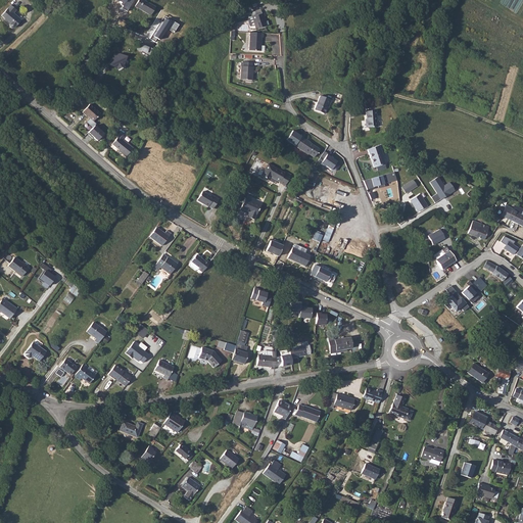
[(153,7),(139,0),(135,0),(132,7),(148,15),(153,7)]
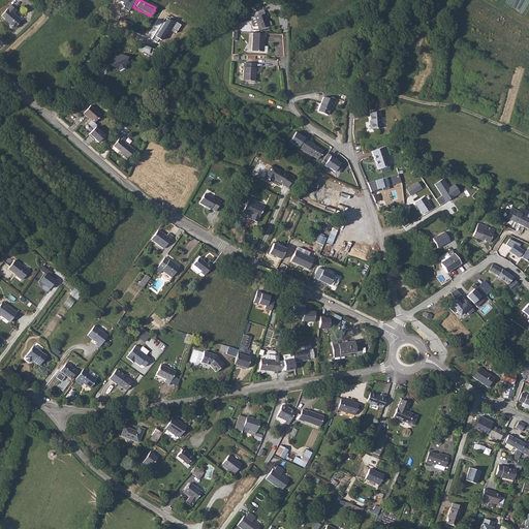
[(5,7),(0,12),(0,14),(4,19),(3,20),(5,22),(4,24),(3,25),(4,27),(4,28),(6,29),(7,28),(8,28),(10,28),(19,19),(5,7)]
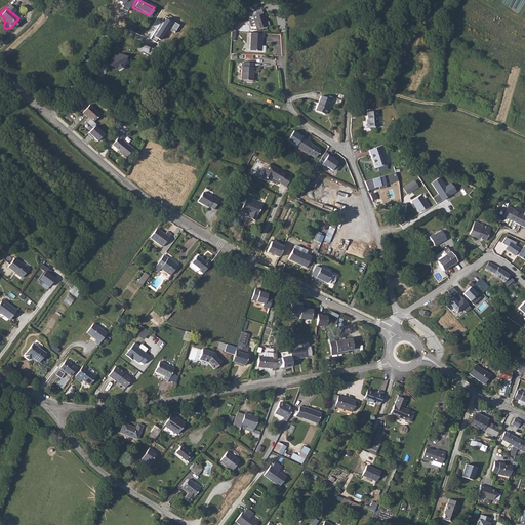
[(252,9),(249,11),(249,12),(252,18),(254,27),(265,24),(261,16),(263,15),(261,11),(254,13),(252,9)]
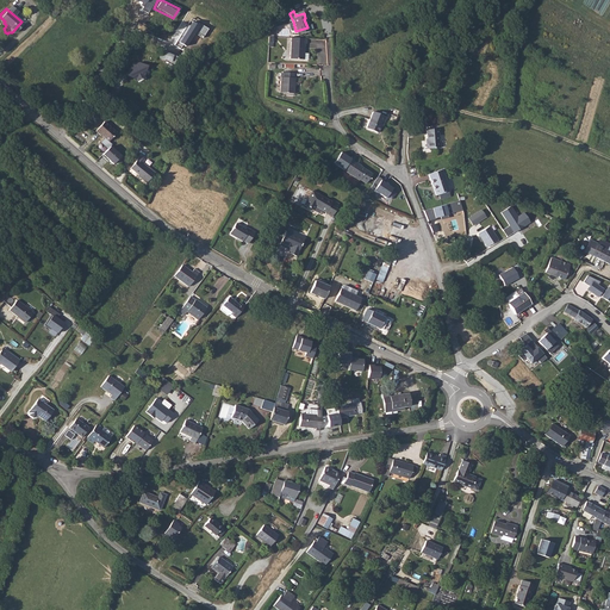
[(287,36),(286,56),(298,56),(299,48),(302,48),(302,42),(303,42),(304,36),(287,36)]
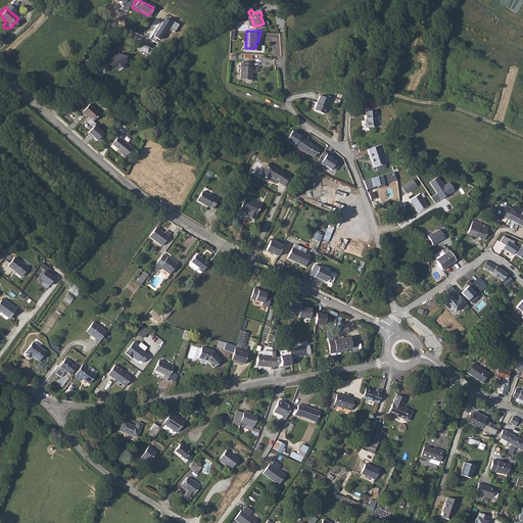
[(138,52),(148,53),(149,46),(139,45),(138,52)]
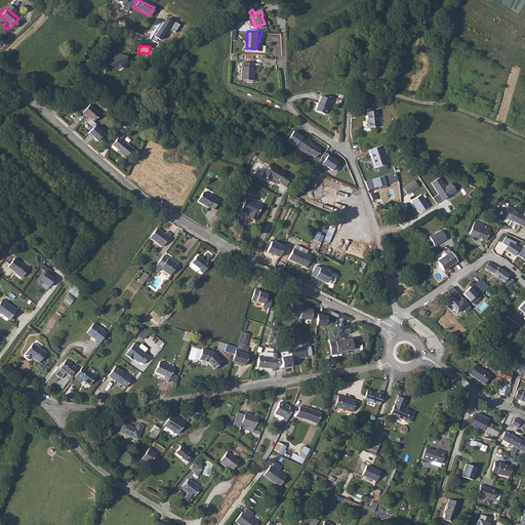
[(111,58),(108,66),(116,69),(117,71),(124,69),(122,66),(125,58),(118,56),(116,56),(115,55),(114,56),(113,56),(113,58),(111,58)]
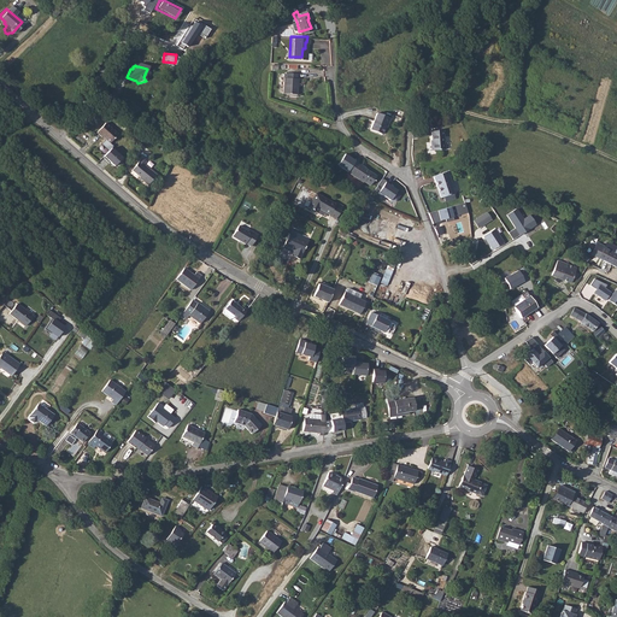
[(280,76),(278,90),(292,92),(293,84),(292,83),(292,71),(283,71),(283,76),(280,76)]
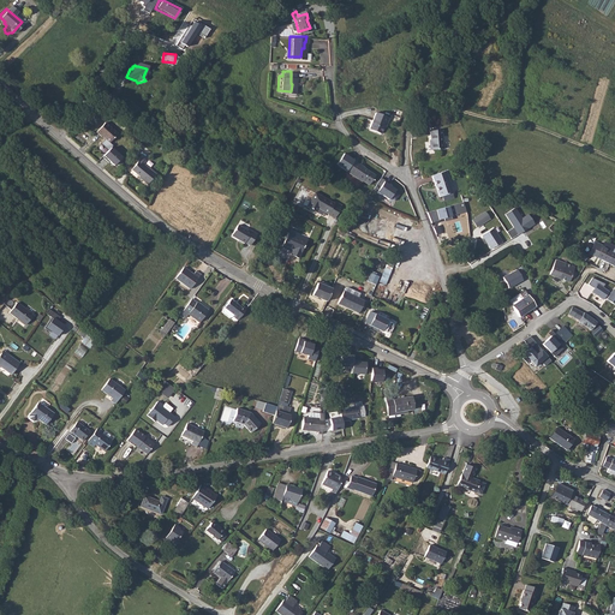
[(109,91),(103,101),(109,105),(115,95),(109,91)]
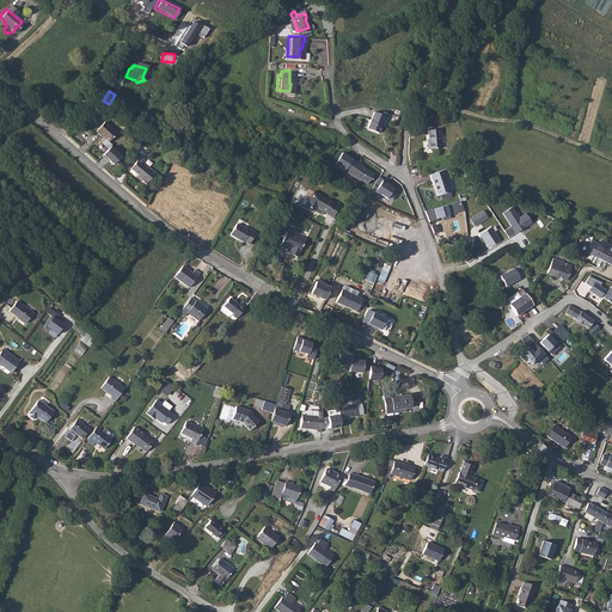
[(387,117),(374,112),(367,129),(379,133),(381,126),(384,126),(387,117)]
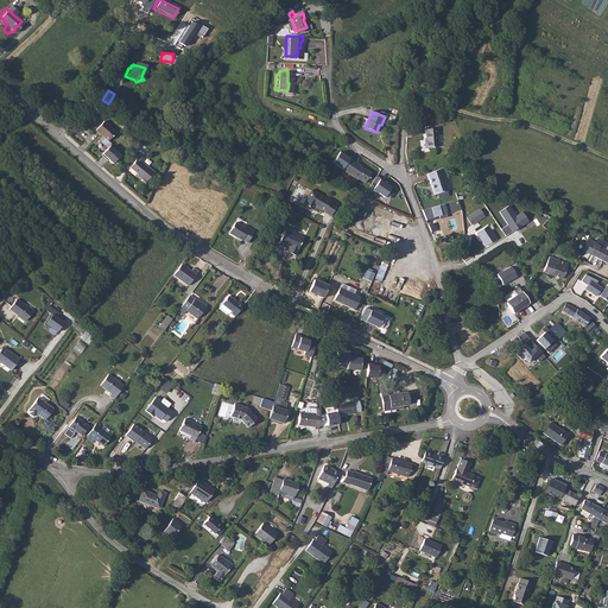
[(101,120),(93,130),(96,133),(97,133),(106,140),(114,131),(101,120)]
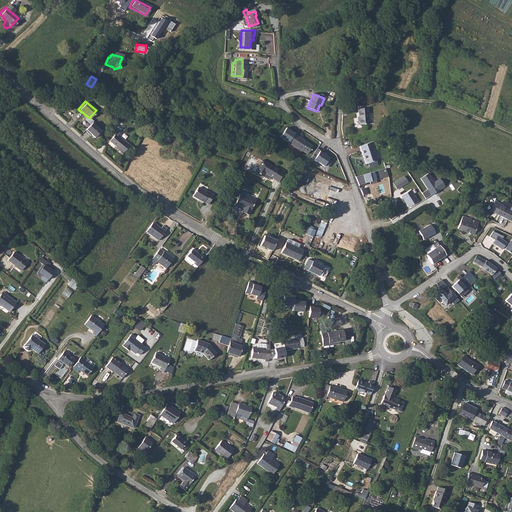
[(368,108),(357,109),(359,125),(369,124),(368,108)]
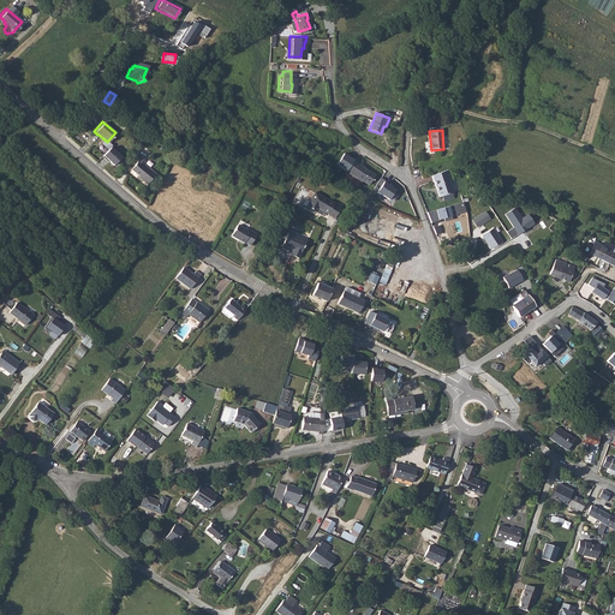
[(115,165),(123,156),(111,147),(103,156),(115,165)]
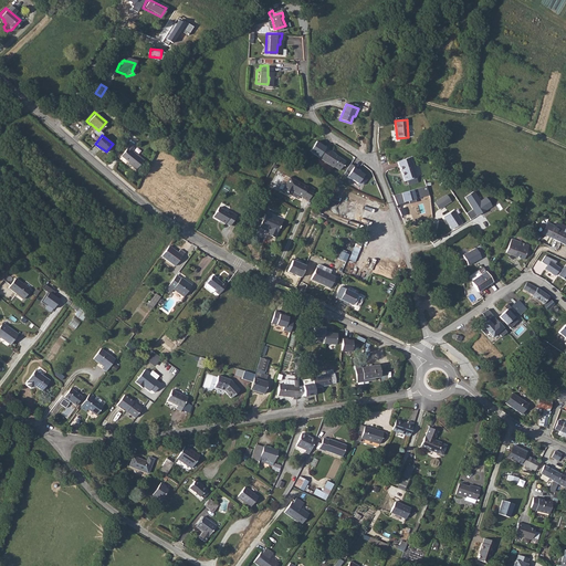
[(127,145),(118,156),(126,163),(126,164),(133,170),(140,160),(129,150),(132,148),(127,145)]
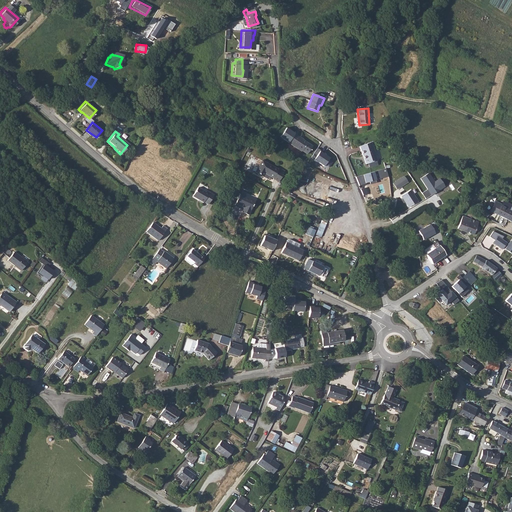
[(294,134),(289,143),(301,151),(302,150),(307,153),(311,146),(305,141),(301,139),(301,138),(294,134)]
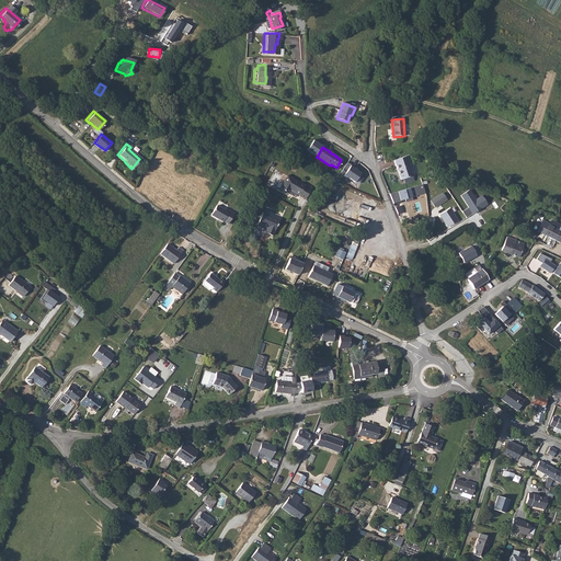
[(407,156),(393,160),(400,180),(413,175),(407,156)]
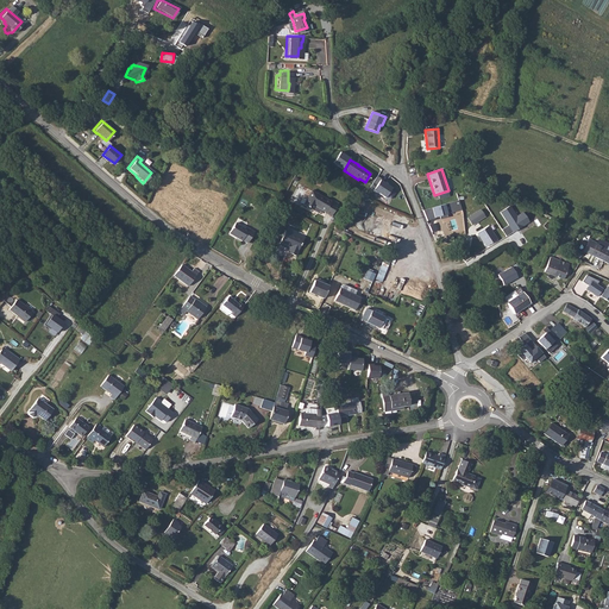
[(372,183),(370,187),(385,198),(387,196),(391,199),(395,193),(390,190),(391,188),(380,180),(376,186),(372,183)]
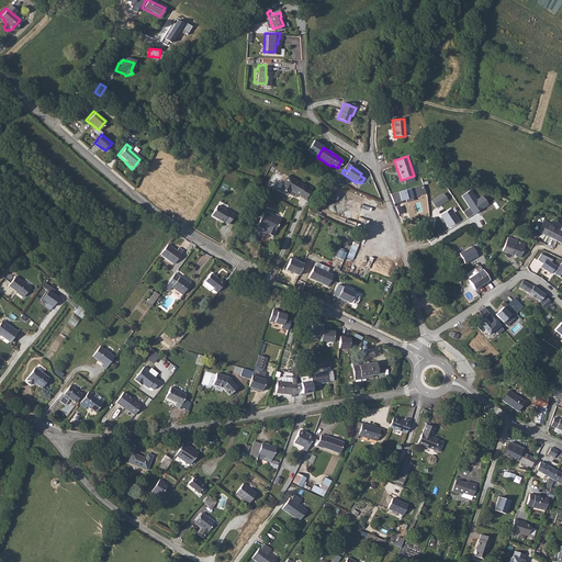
[(288,176),(280,189),(296,198),(298,194),(300,195),(300,197),(305,200),(312,188),(306,184),(305,186),(288,176)]
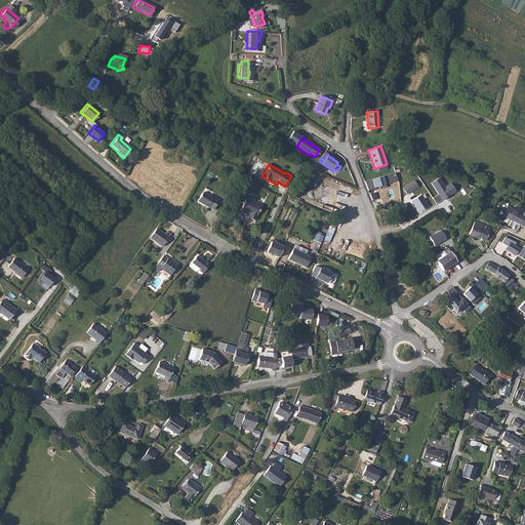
[(310,172),(303,195),(333,205),(338,191),(332,189),(334,182),(310,172)]
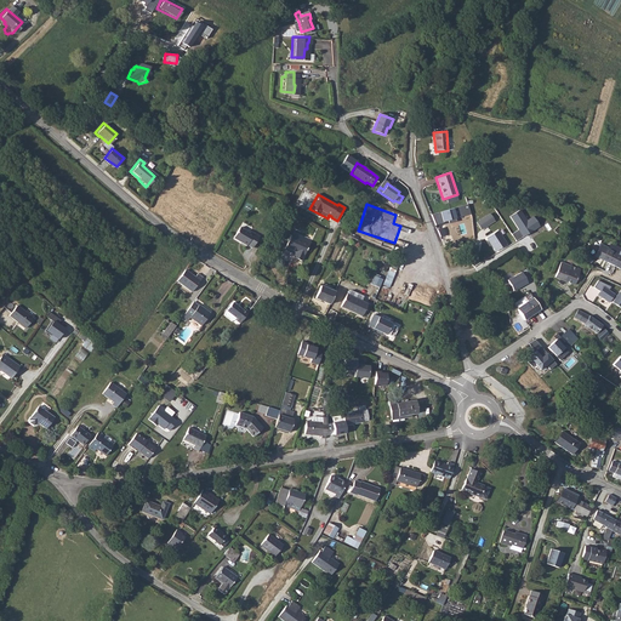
[(442,212),(444,223),(459,218),(455,208),(442,212)]
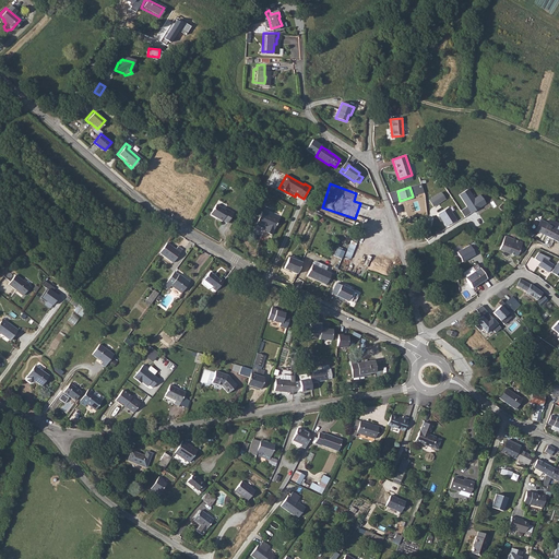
[(265,193),(258,188),(253,194),(262,200),(265,193)]
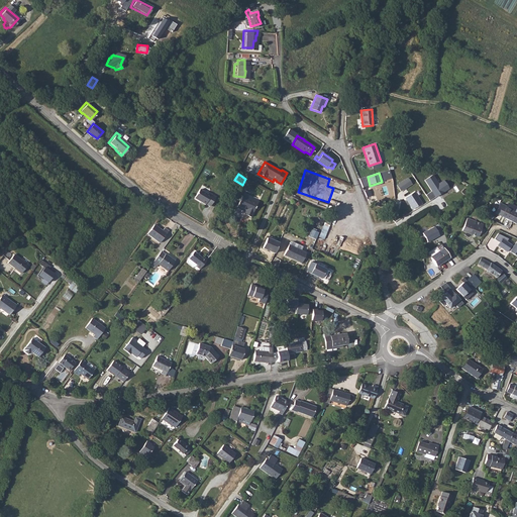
[(425,179),(432,190),(426,194),(430,200),(449,188),(444,180),(438,183),(433,174),(425,179)]
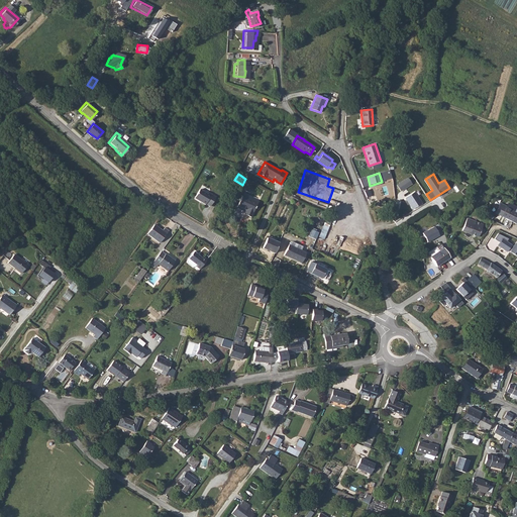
[(408,178),(397,185),(401,191),(412,184),(408,178)]
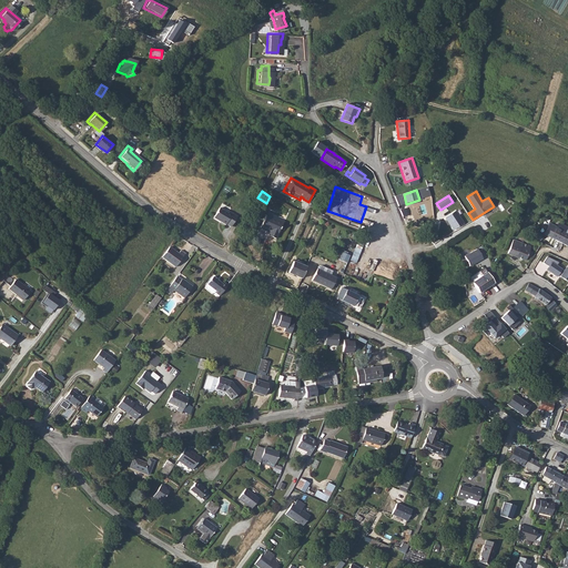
[(219,205),(212,215),(220,219),(219,221),(223,223),(224,221),(229,224),(234,215),(231,213),(231,212),(227,210),(226,211),(219,205)]
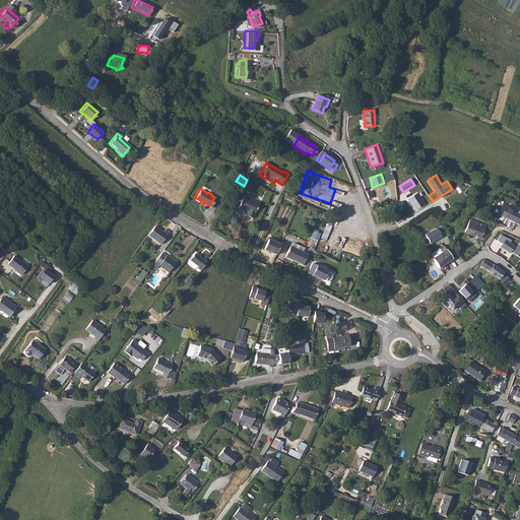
[(417,193),(408,199),(412,205),(411,205),(414,210),(425,204),(417,193)]
